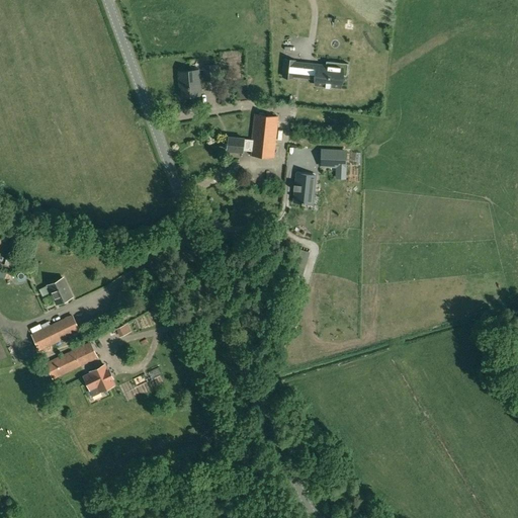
[(292,77),(316,79),(318,65),(326,66),(326,65),(294,62),(294,61),(285,60),(283,77),(292,78),(292,77)]
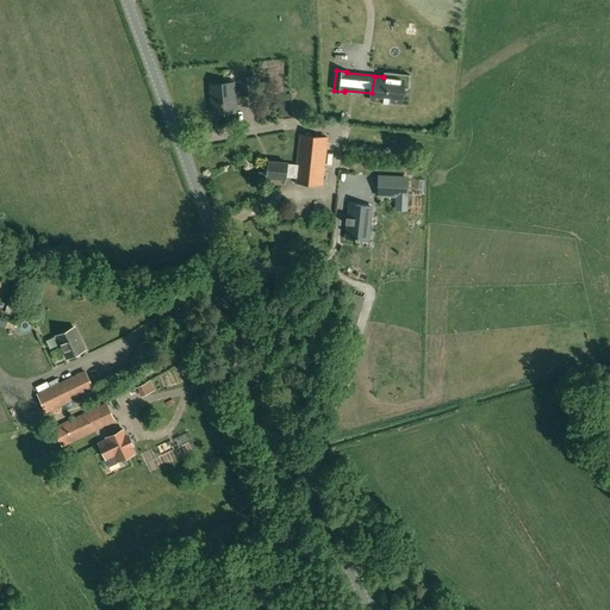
[(384,72),(384,76),(384,78),(374,76),(372,93),(372,99),(383,100),(383,104),(388,104),(390,101),(402,103),(403,88),(404,80),(400,80),(402,74),(384,72)]
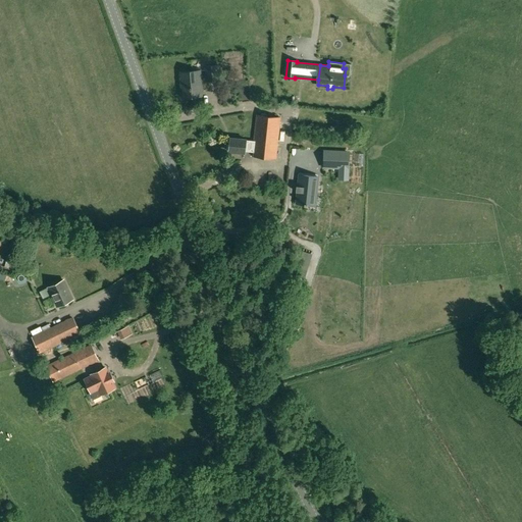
[(218,65),(204,65),(205,82),(219,81),(218,65)]
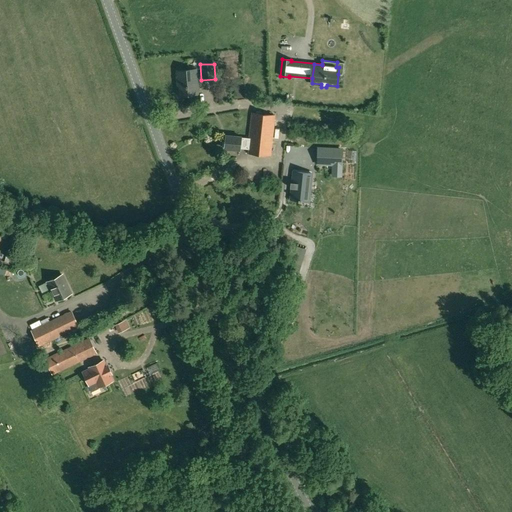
[(177,71),(177,80),(179,80),(180,96),(197,94),(196,69),(177,71)]
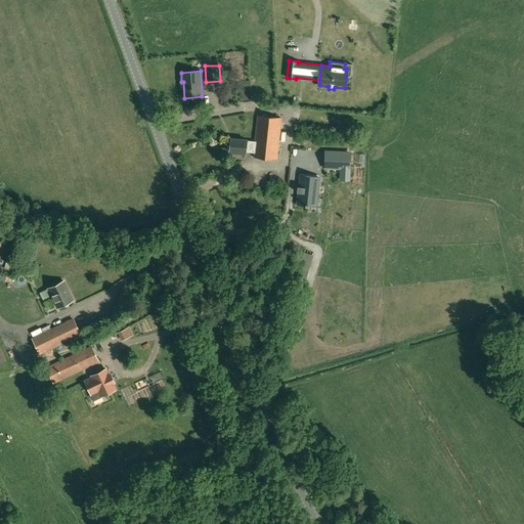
[(276,160),(278,139),(280,118),(257,116),(255,141),(247,141),(247,140),(230,138),(230,145),(227,145),(227,149),(229,150),(229,151),(246,154),(246,150),(250,151),(250,153),(254,153),(254,158),(276,160)]
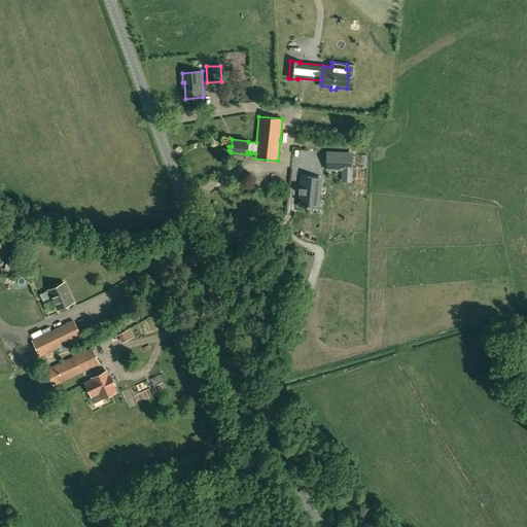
[(306,139),(305,146),(318,147),(318,140),(306,139)]
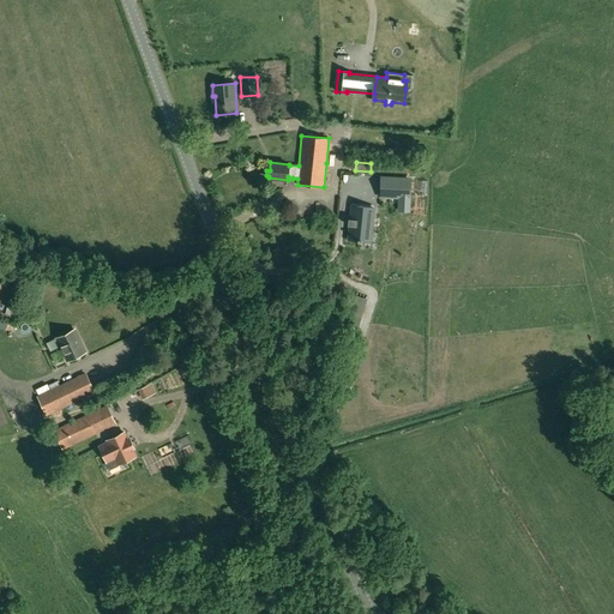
[(411,179),(383,178),(383,197),(410,198),(411,179)]
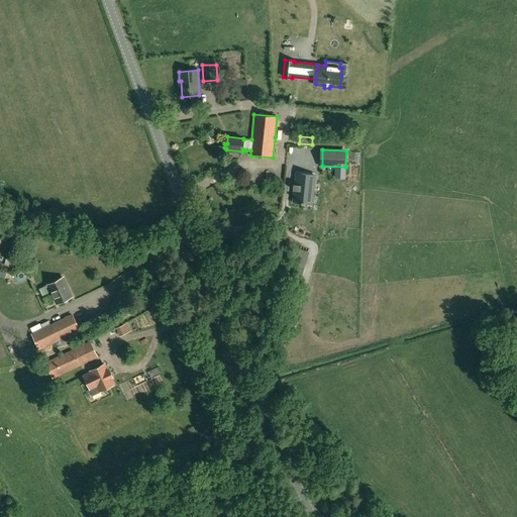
[(315,176),(297,174),(296,184),(294,184),(293,190),(295,190),(294,201),(301,202),(301,203),(304,204),(304,203),(312,203),(315,176)]
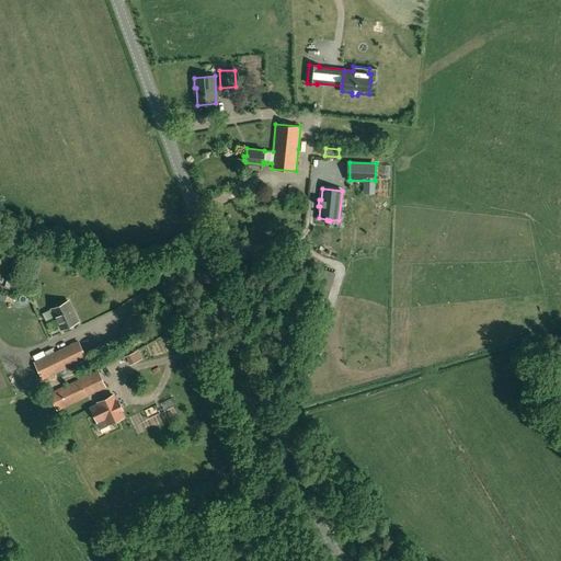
[(331,294),(333,286),(322,283),(320,290),(331,294)]
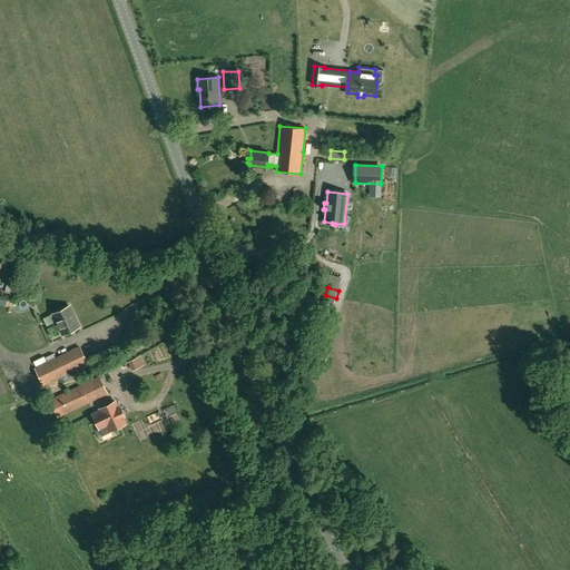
[(69,306),(53,314),(62,334),(79,326),(69,306)]
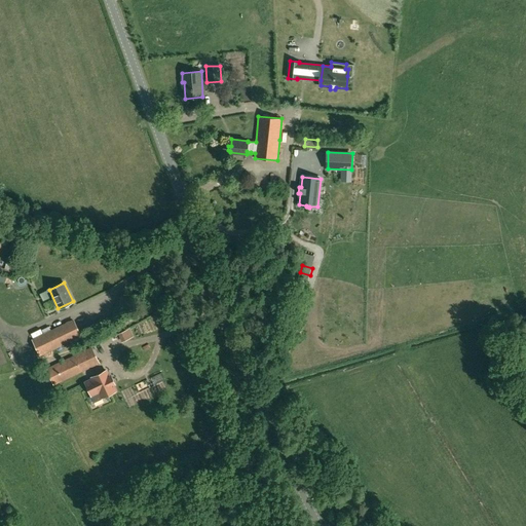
[(39,354),(80,335),(73,321),(32,340),(39,354)]
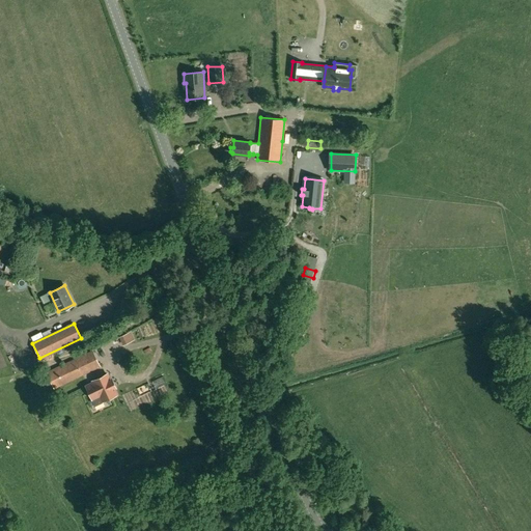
[(92,352),(47,373),(54,388),(100,366),(92,352)]
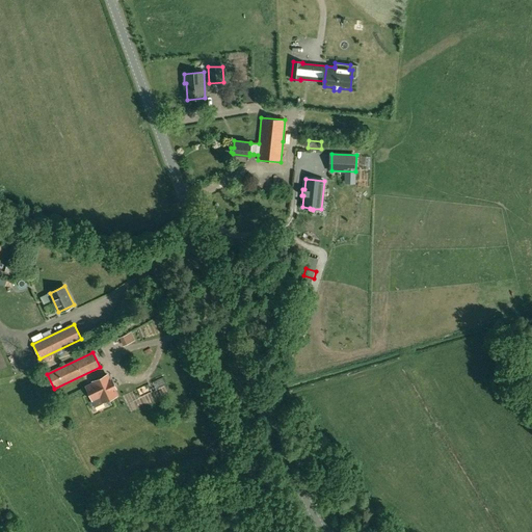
[(86,387),(92,400),(96,405),(117,395),(114,389),(115,388),(112,380),(110,381),(107,374),(92,381),(94,383),(86,387)]
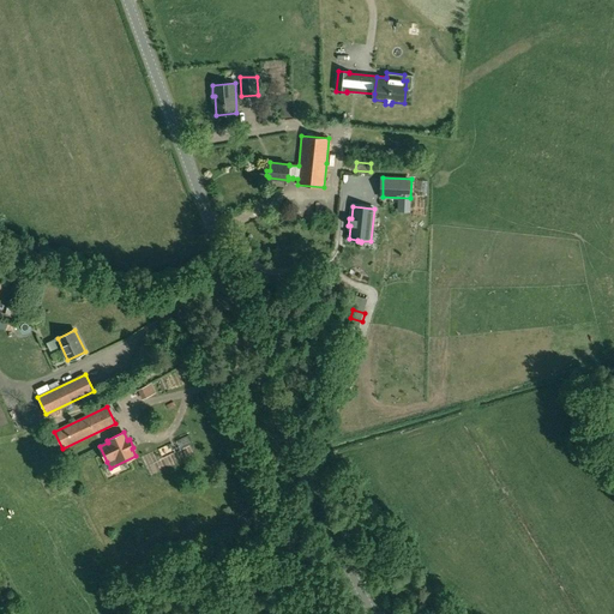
[(175,441),(180,450),(193,444),(188,435),(175,441)]
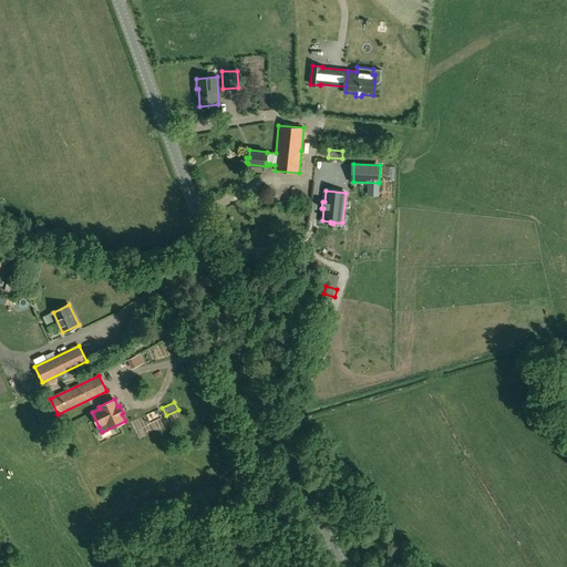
[(162,418),(158,409),(146,415),(150,423),(162,418)]
